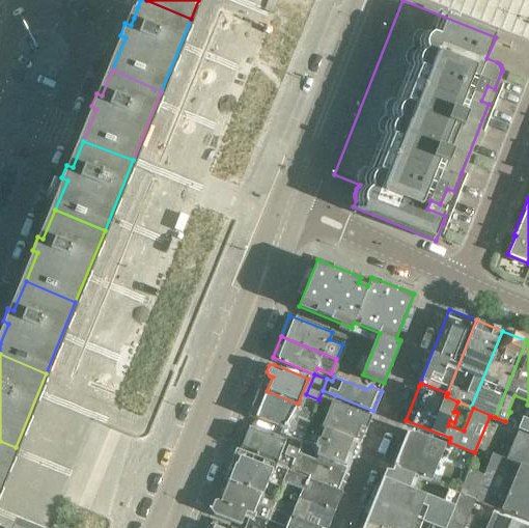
[(330,407),(322,426),(325,427),(356,439),(361,424),(368,427),(372,414),(333,398),(335,395),(323,390),(318,399),(319,399),(318,401),(330,407)]
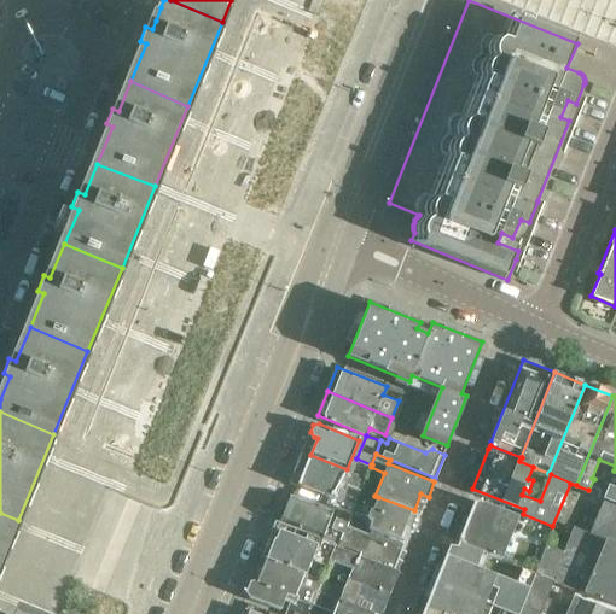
[(358,500),(361,490),(360,490),(361,489),(347,483),(352,471),(347,469),(311,455),(303,473),(296,469),(291,481),(329,496),(326,502),(341,508),(352,513),(352,512),(358,500)]
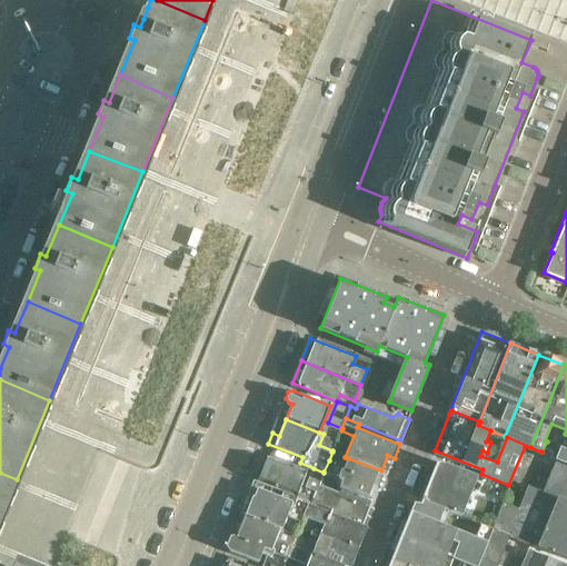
[(566,434),(565,434),(566,434),(566,452),(560,449),(557,457),(566,460),(566,434)]
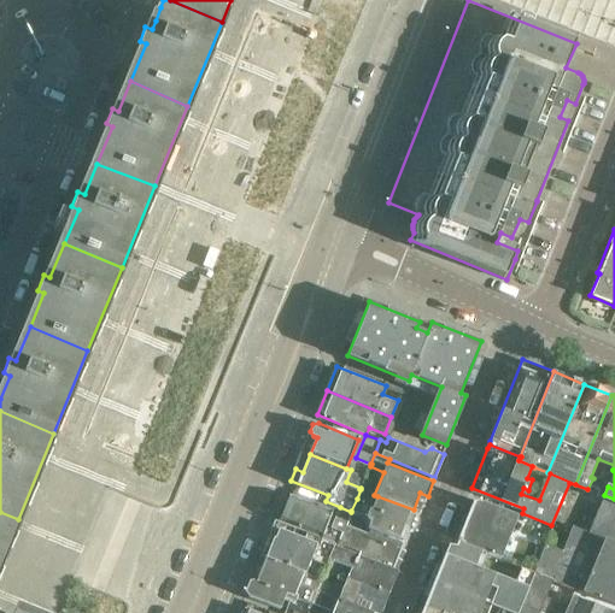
[(416,511),(414,510),(378,496),(374,495),(361,489),(357,499),(351,511),(351,512),(369,517),(372,518),(368,525),(372,526),(370,531),(403,544),(404,540),(409,529),(410,529),(415,526),(419,520),(416,516),(415,514),(416,511)]
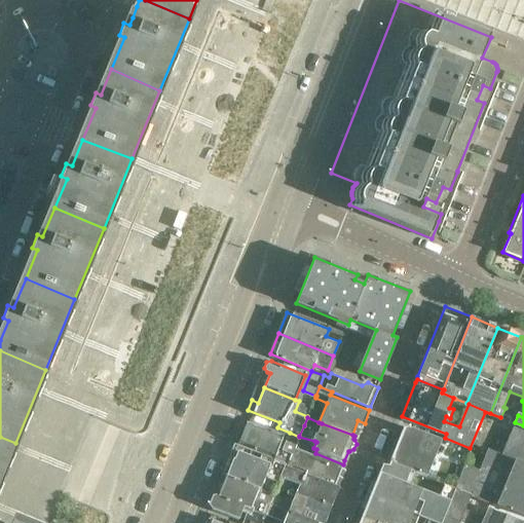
[(278,459),(289,463),(290,459),(276,453),(284,435),(251,421),(241,444),(253,449),(275,457),(278,459)]
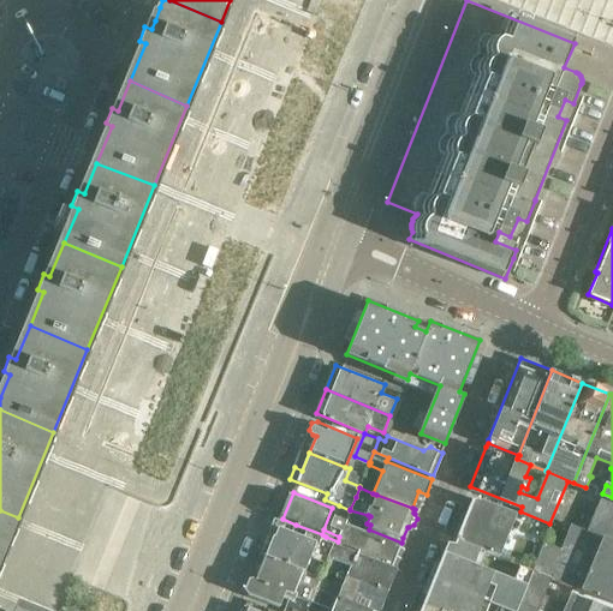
[(533,569),(551,576),(612,601),(612,497),(602,493),(588,529),(566,522),(564,527),(570,529),(561,549),(543,541),(533,569)]
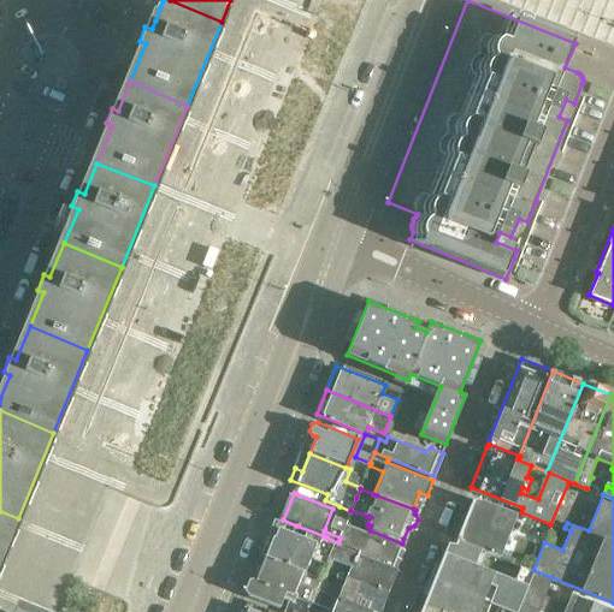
[(474,498),(458,539),(488,551),(500,556),(517,514),(474,498)]
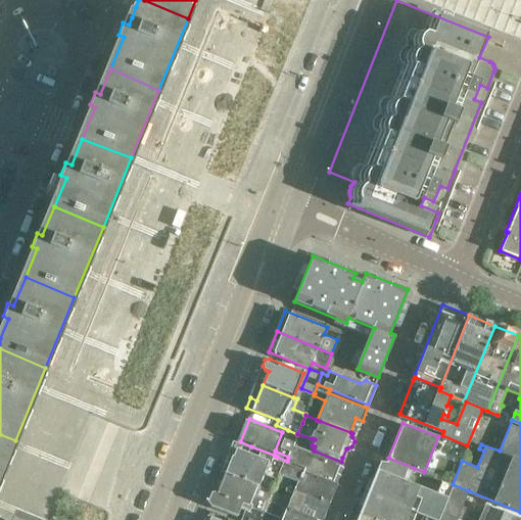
[(297,434),(288,430),(281,446),(291,451),(294,443),(297,434)]
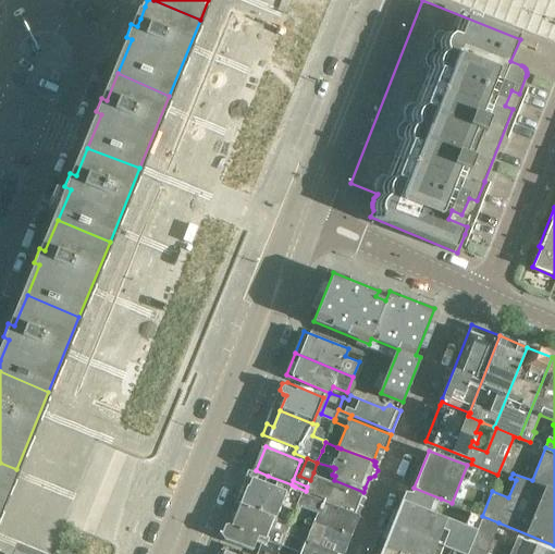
[(0,507),(16,469),(0,463),(0,507)]
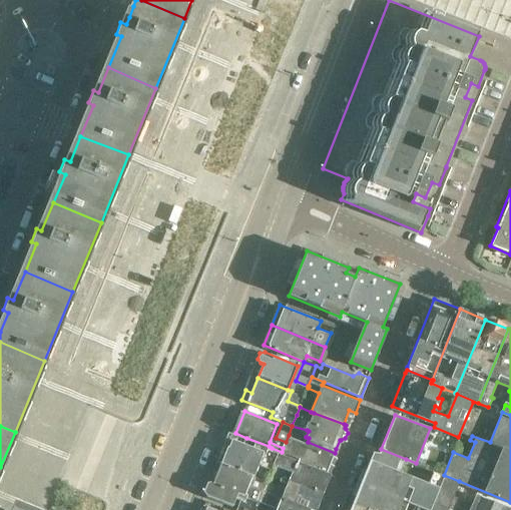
[(262,463),(273,467),(274,464),(275,464),(279,452),(281,453),(282,452),(272,448),(270,455),(266,453),(267,452),(243,443),(246,438),(235,433),(229,431),(217,461),(221,463),(252,475),(253,475),(260,461),(262,462),(262,463)]
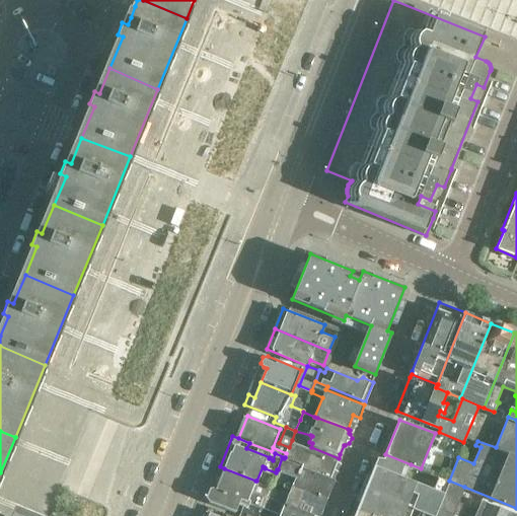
[(289,447),(286,453),(285,457),(284,458),(330,477),(339,458),(311,447),(292,440),(289,447)]
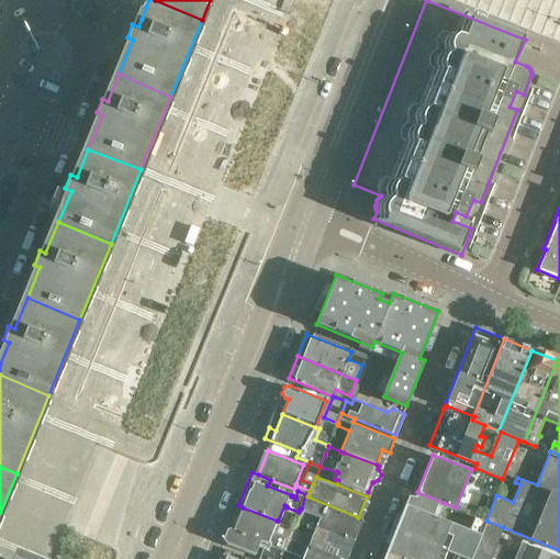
[(412,491),(406,504),(435,515),(438,507),(443,509),(445,503),(417,492),(412,491)]
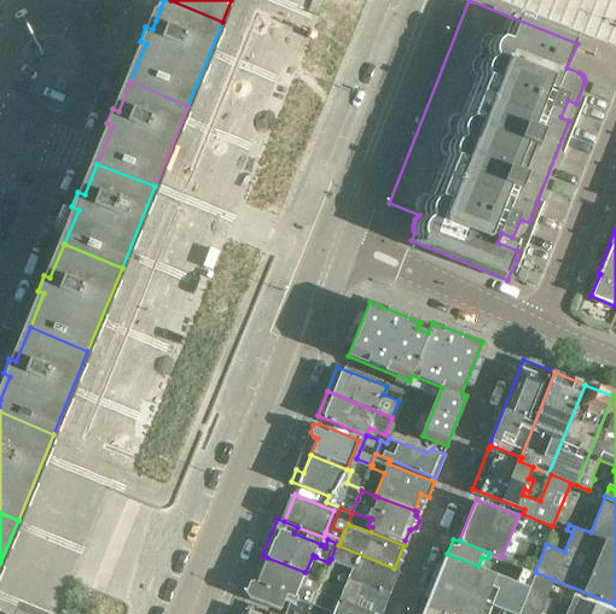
[(399,569),(394,568),(338,545),(336,544),(331,559),(330,559),(329,562),(326,567),(390,592),(399,569)]
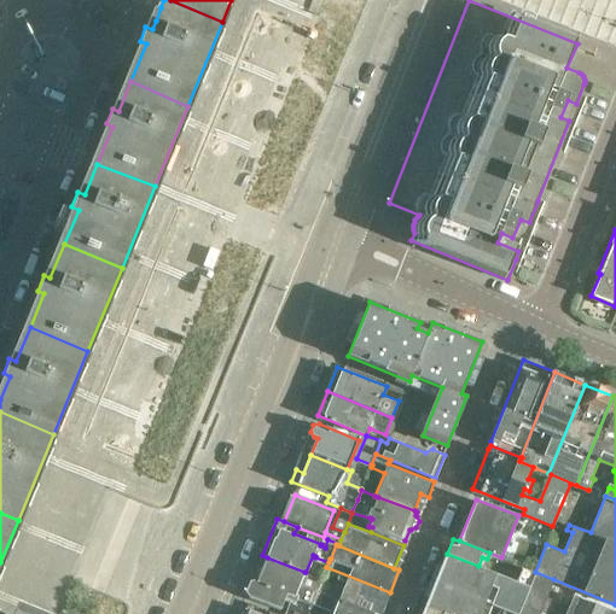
[(527,586),(534,571),(522,566),(516,582),(483,569),(489,553),(487,559),(482,557),(478,566),(447,554),(436,580),(517,613),(522,602),(526,594),(526,592),(528,586),(527,586)]
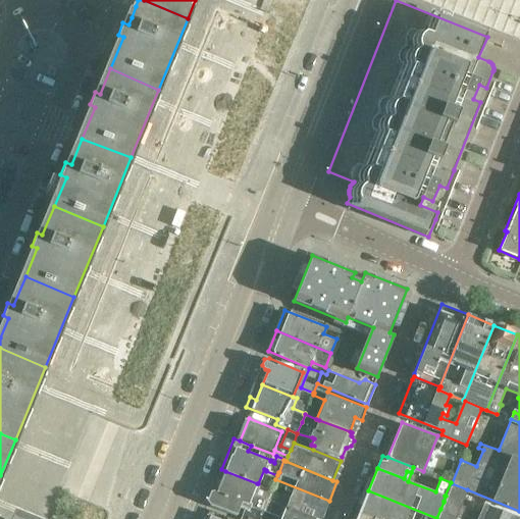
[(260,518),(261,518),(264,510),(260,509),(264,498),(252,494),(257,483),(225,471),(217,491),(212,491),(209,500),(213,504),(238,513),(241,506),(249,509),(250,505),(253,506),(250,513),(244,511),(241,518),(260,518)]
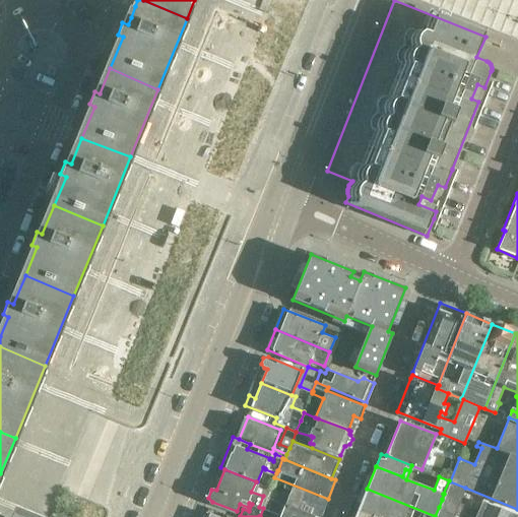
[(267,497),(318,516),(320,516),(328,499),(274,477),(273,479),(284,483),(282,491),(271,487),(267,497)]
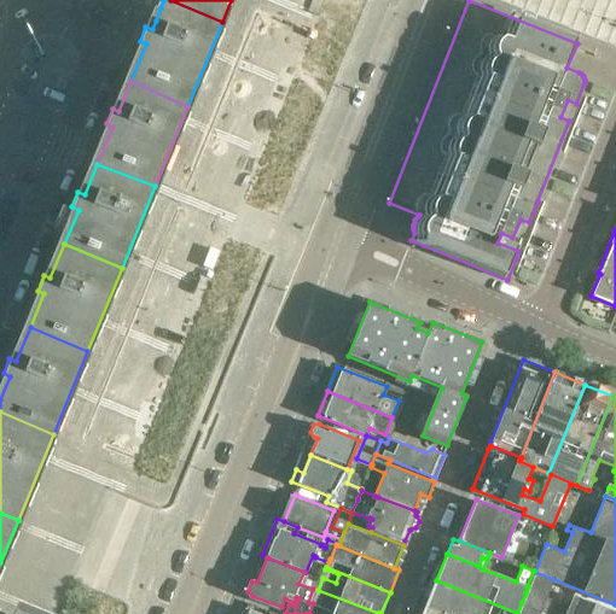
[(548,592),(553,579),(535,572),(534,571),(527,586),(528,586),(526,592),(526,594),(522,602),(550,613),(614,613),(615,612),(569,592),(568,596),(555,590),(553,594),(548,592)]
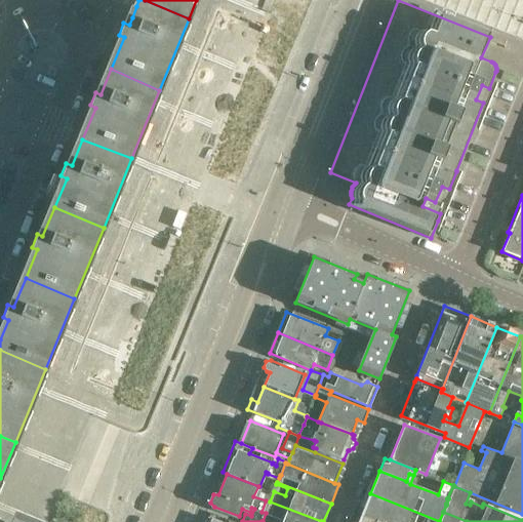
[(370,493),(361,516),(375,521),(411,521),(409,521),(412,512),(438,521),(439,521),(370,493)]
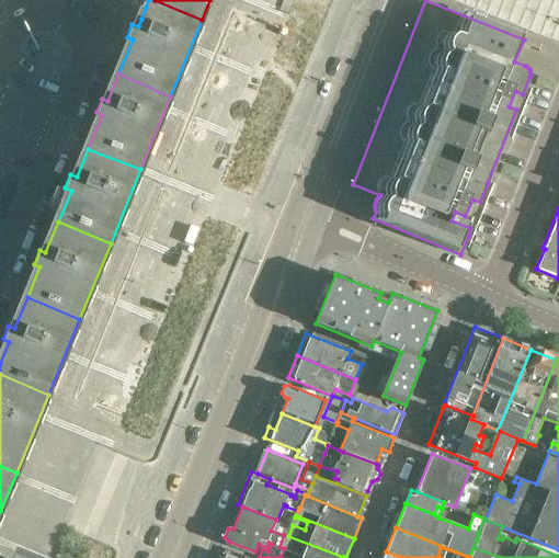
[(343,557),(288,536),(284,546),(303,554),(300,557),(343,557)]
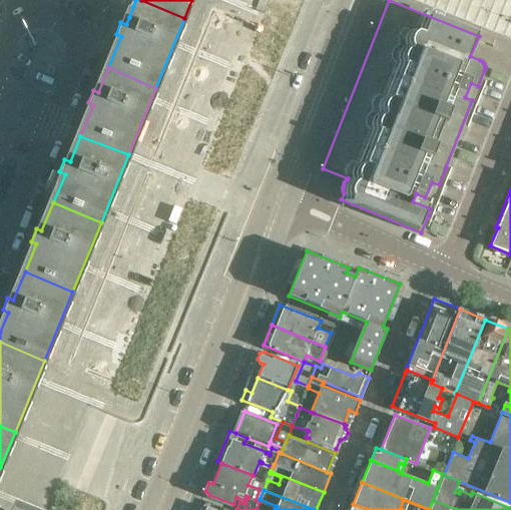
[(456,509),(433,500),(429,509),(456,509)]
